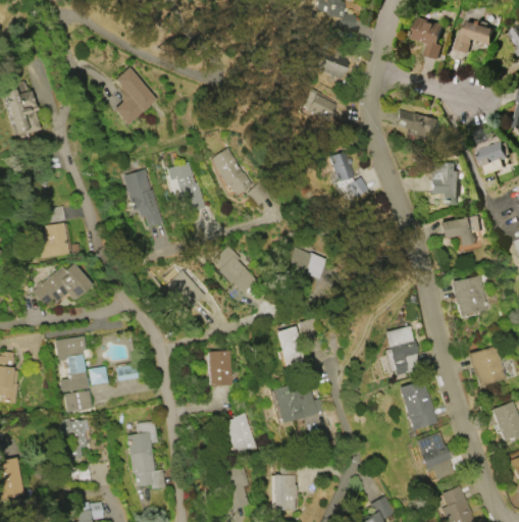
[(341,0),(341,1),(345,1),(343,12),(356,14),(353,31),(338,29),(340,17),(326,15),(326,13),(316,11),(315,19),(308,18),(309,8),(315,9),(316,0),(341,0)]
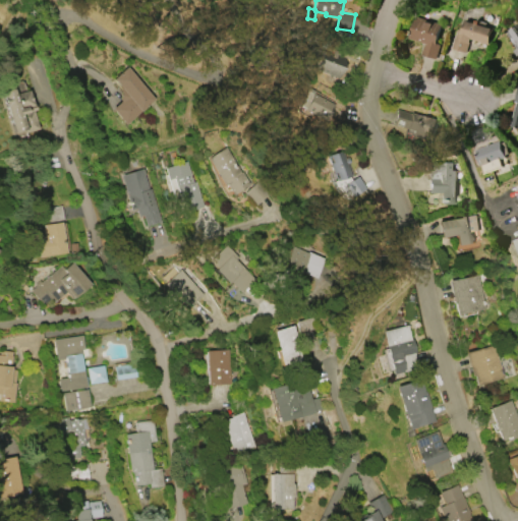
[(443,45),(439,59),(423,55),(427,44),(411,39),(417,16),(445,24),(439,43),(443,45)]
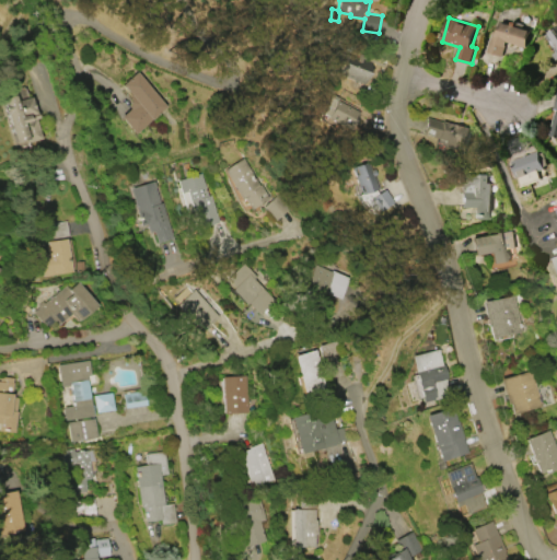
[(488,53),(494,32),(499,33),(500,30),(501,31),(503,23),(517,26),(518,22),(526,24),(525,27),(533,30),(529,47),(508,42),(505,57),(488,53)]
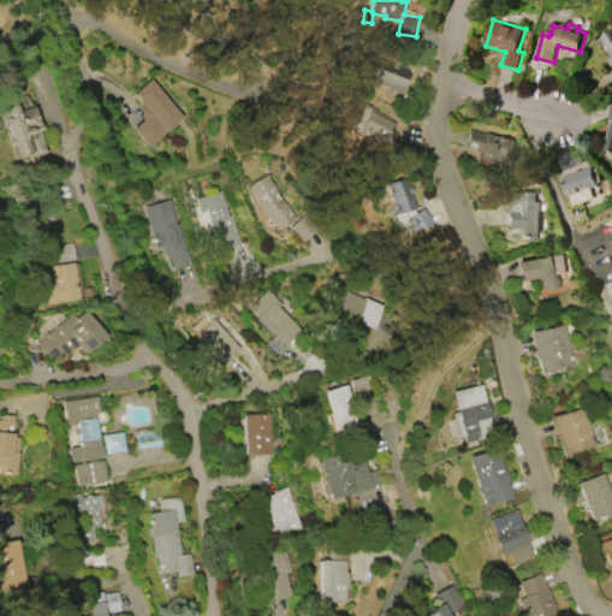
[(402,93),(373,82),(378,70),(406,81),(402,93)]
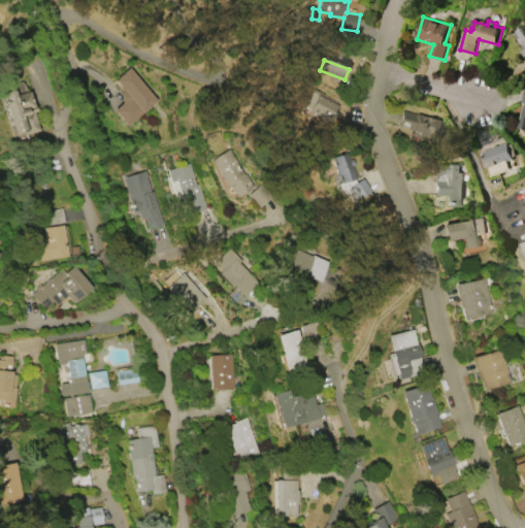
[(130,67),(158,100),(128,126),(115,110),(123,103),(125,91),(116,79),(130,67)]
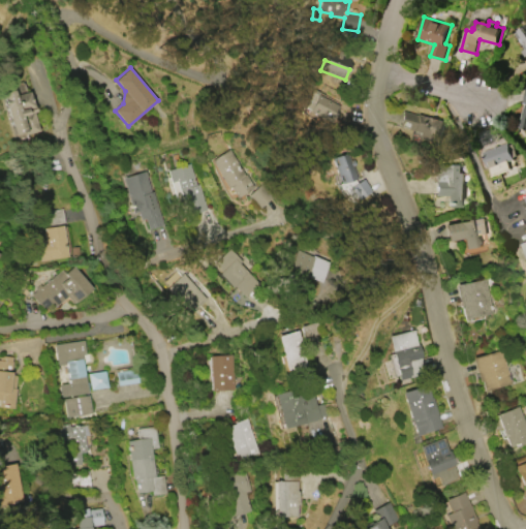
[(305,107),(315,89),(321,92),(319,95),(341,105),(333,122),(305,107)]
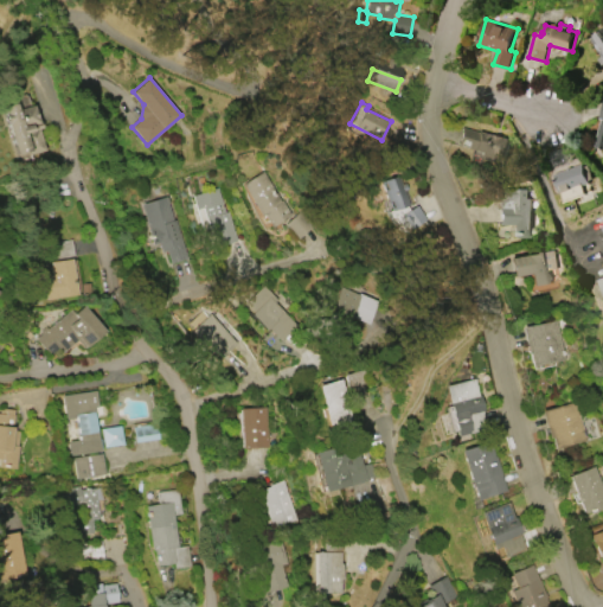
[(20,154),(5,107),(18,103),(20,109),(36,104),(42,121),(43,121),(45,128),(42,129),(47,151),(33,154),(32,149),(20,154)]
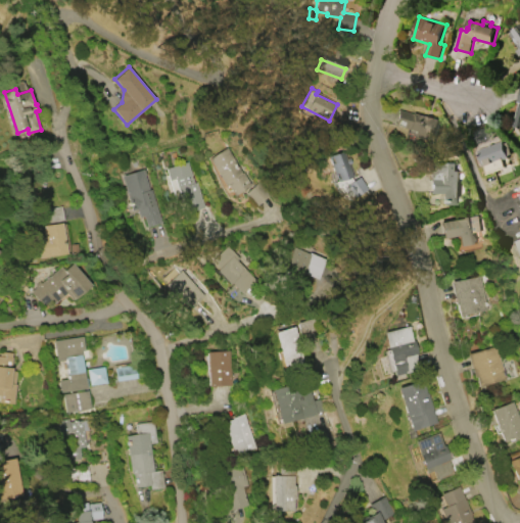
[(395,126),(400,109),(415,113),(415,112),(429,116),(429,115),(442,121),(437,137),(417,131),(416,132),(395,126)]
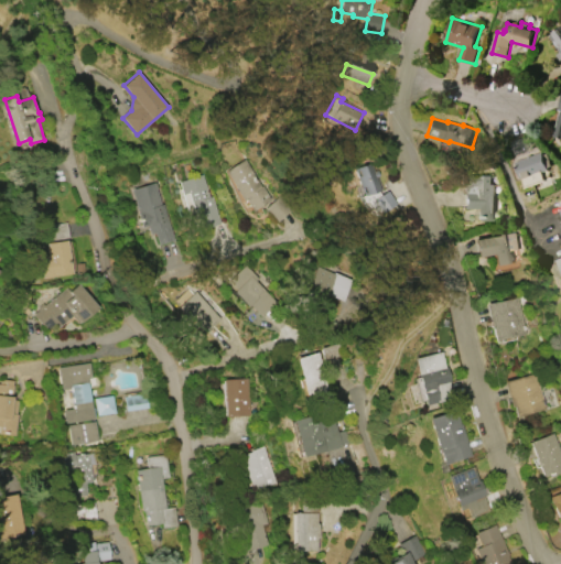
[(517,155),(513,141),(527,137),(531,150),(517,155)]
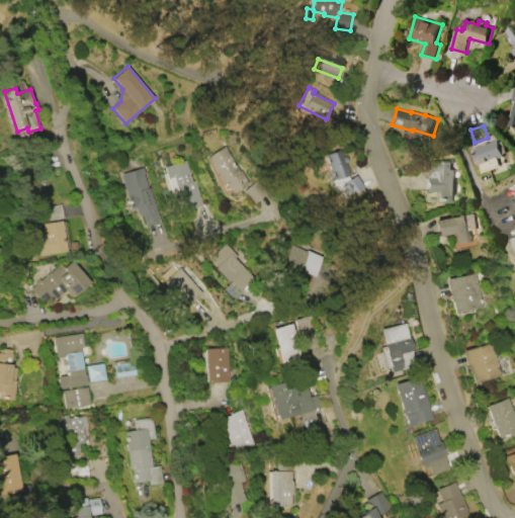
[(475,149),(499,140),(501,143),(505,142),(509,153),(504,154),(505,157),(500,159),(503,167),(485,173),(481,164),(475,149)]
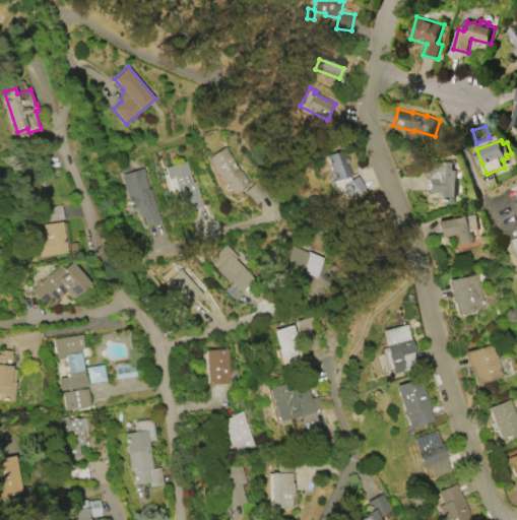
[(252,184),(235,194),(229,184),(225,186),(208,156),(228,146),(243,172),(244,171),(252,184)]
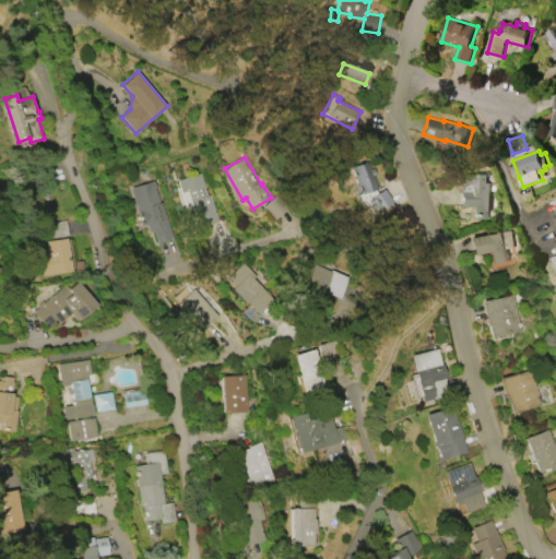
[(358,194),(361,193),(353,167),(370,162),(373,169),(376,168),(378,174),(375,175),(378,189),(377,189),(378,193),(385,189),(393,202),(374,214),(367,204),(365,205),(358,194)]
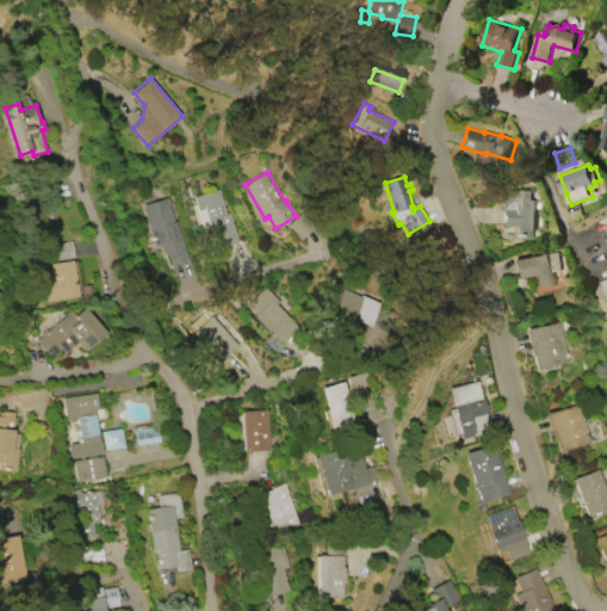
[(194,197),(222,189),(229,214),(233,214),(241,242),(221,248),(216,229),(206,232),(200,210),(199,211),(194,197)]
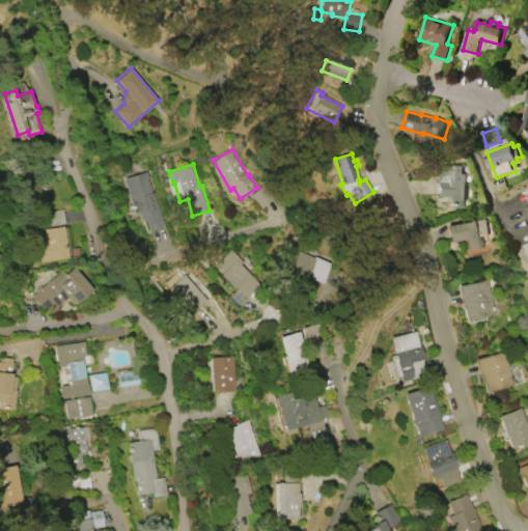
[(442,165),(465,165),(465,173),(467,173),(467,208),(451,208),(451,197),(439,197),(439,183),(449,183),(449,174),(442,174),(442,165)]
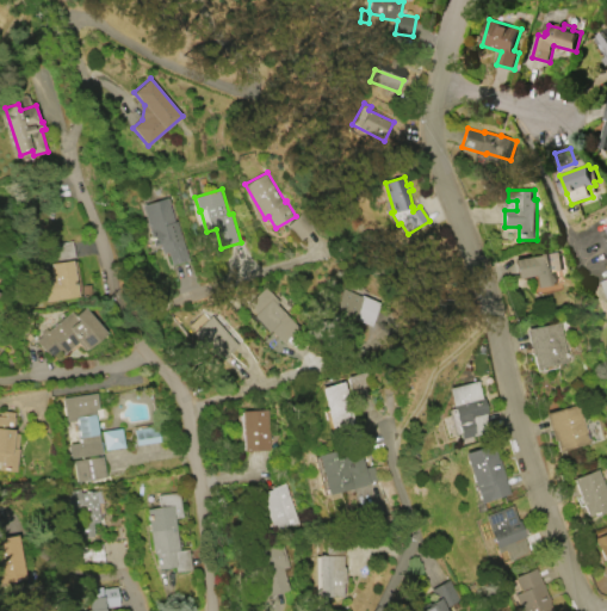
[(155,246),(152,230),(153,230),(144,205),(171,197),(172,198),(173,198),(175,204),(173,204),(178,222),(180,221),(191,260),(173,265),(169,253),(165,254),(161,244),(155,246)]
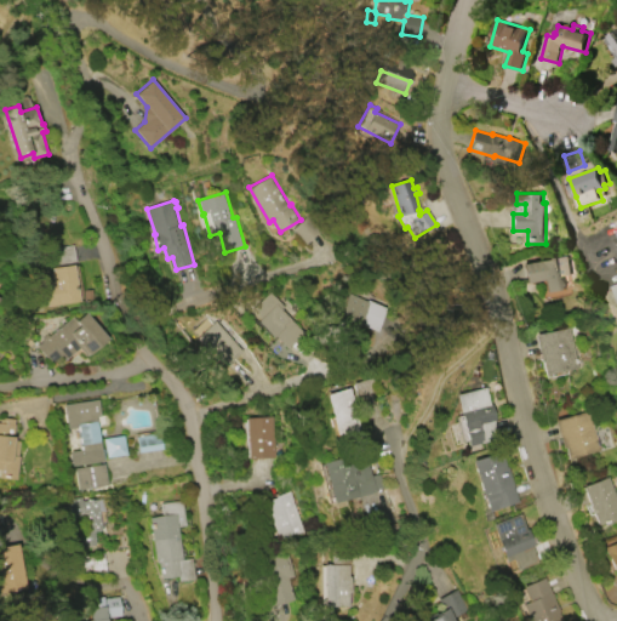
[(295,229),(310,217),(323,232),(307,245),(295,229)]
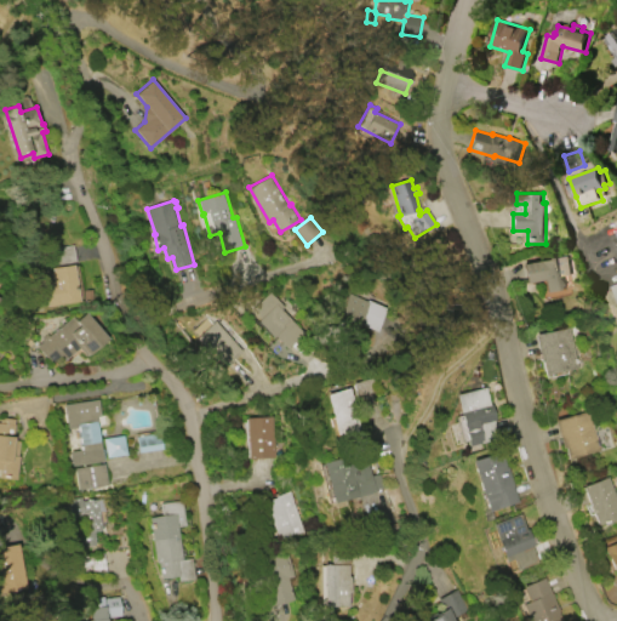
[(57,248),(76,245),(79,262),(60,265),(57,248)]
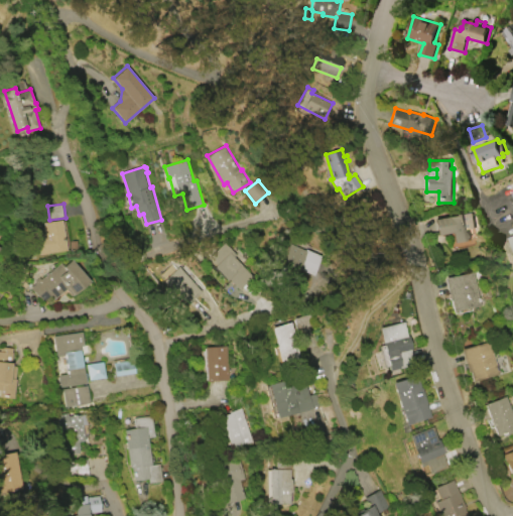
[(470,240),(455,242),(454,233),(438,236),(435,220),(473,213),(476,229),(468,230),(470,240)]
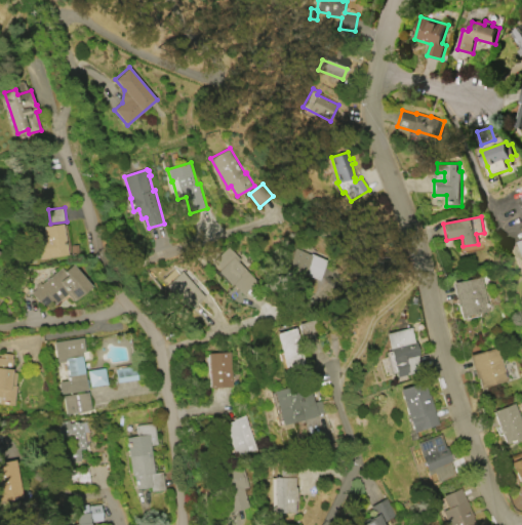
[(43,258),(40,239),(47,238),(45,227),(64,224),(69,254),(43,258)]
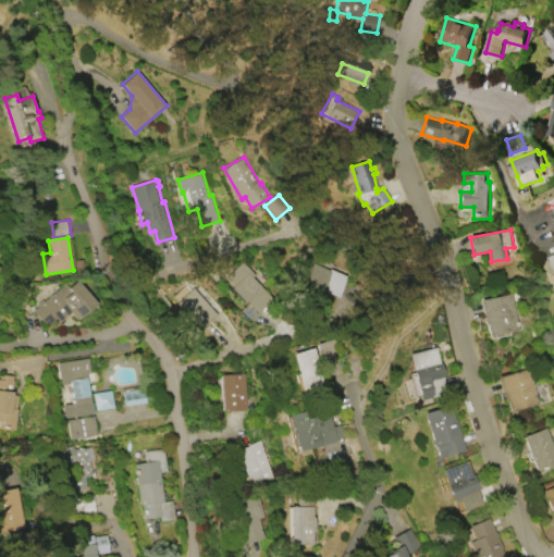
[(246,304),(232,288),(234,286),(226,277),(244,261),(257,275),(255,277),(273,298),(258,312),(248,301),(246,304)]
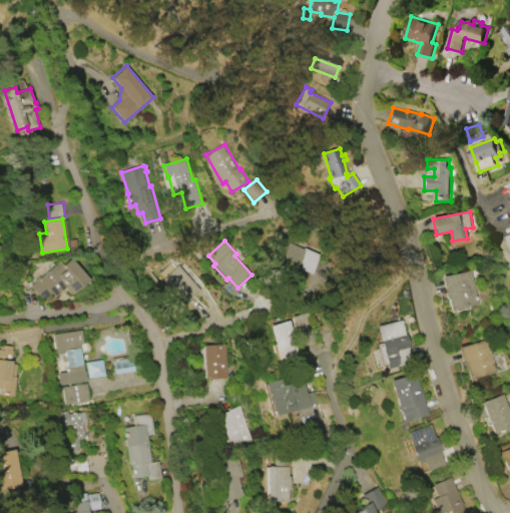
[(280,264),(288,241),(304,248),(305,247),(320,253),(312,275),(299,269),(298,271),(280,264)]
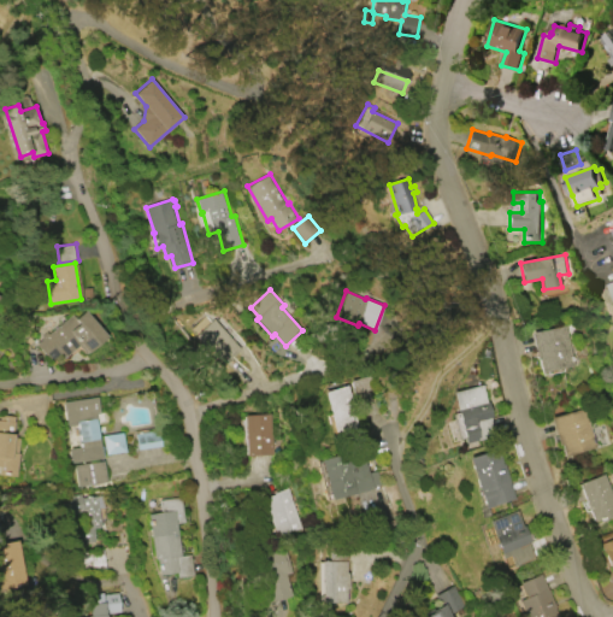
[(87,310),(108,336),(87,354),(81,346),(68,357),(64,353),(53,362),(39,345),(46,339),(43,336),(49,331),(51,334),(75,315),(77,318),(87,310)]
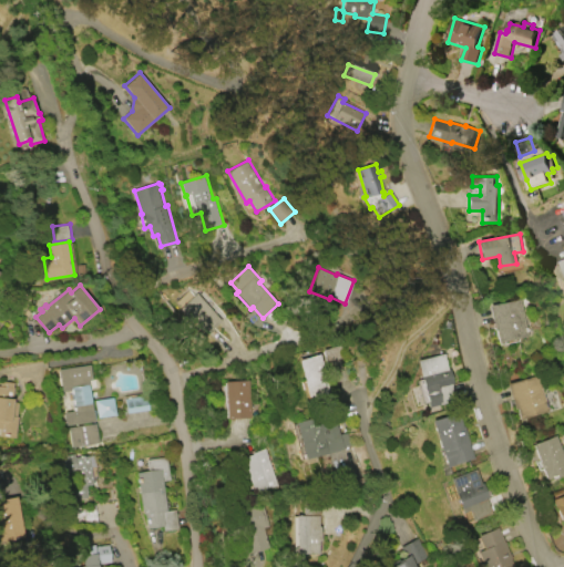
[(206,334),(194,321),(193,323),(180,309),(183,307),(178,301),(192,290),(196,296),(200,292),(223,320),(206,334)]
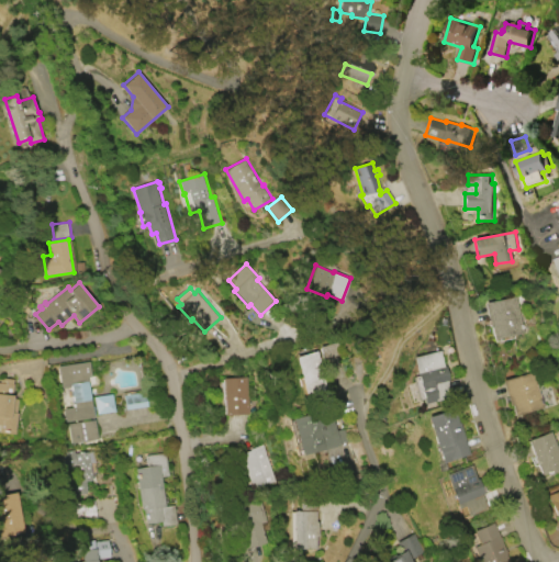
[(492,327),(487,303),(518,296),(526,333),(496,338),(494,327),(492,327)]
